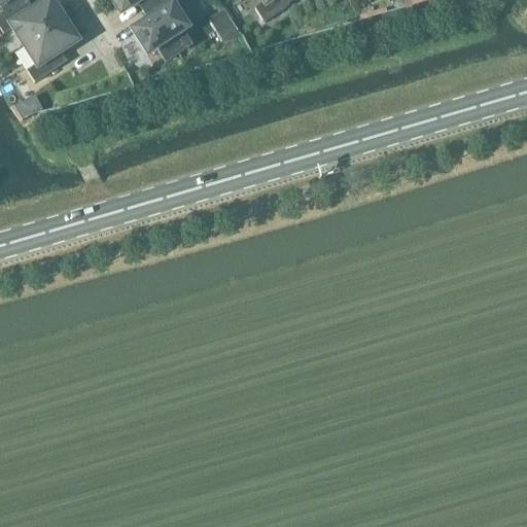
[(15,0),(0,0),(0,22),(22,8),(15,0)]
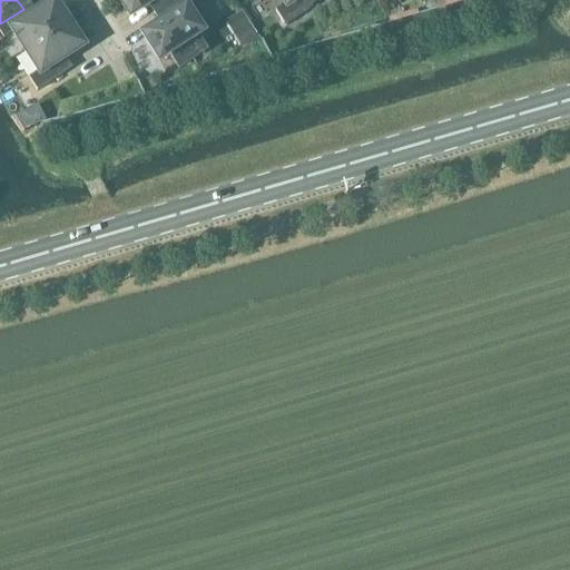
[(116,0),(121,8),(125,6),(126,9),(127,9),(131,16),(135,13),(155,1),(163,11),(179,0),(116,0)]
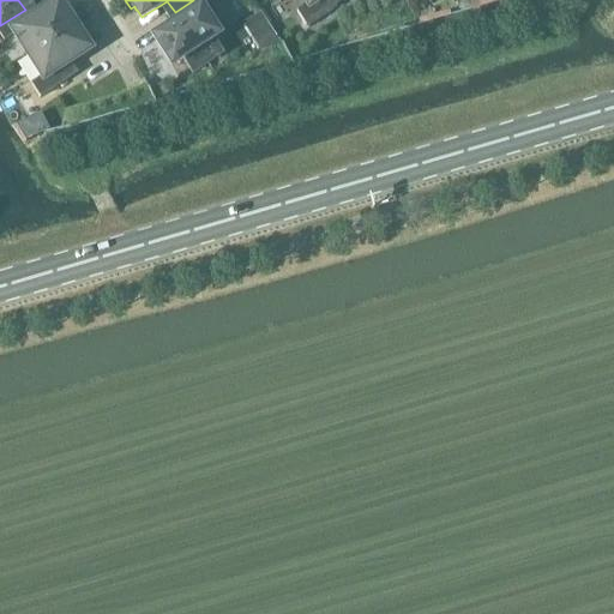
[(214,7),(209,0),(193,0),(175,12),(182,24),(161,38),(157,41),(162,49),(167,56),(173,65),(176,62),(212,40),(216,37),(210,29),(211,28),(206,22),(202,14),(214,7)]
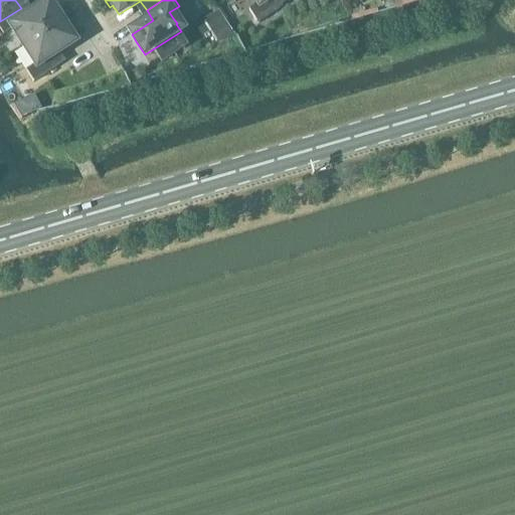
[(255,0),(260,4),(249,11),(256,22),(282,6),(278,0),(255,0)]
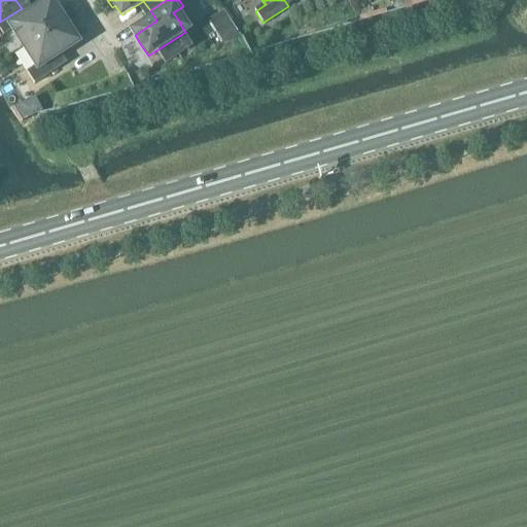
[(28,19),(22,8),(0,22),(0,31),(3,37),(13,31),(16,35),(19,38),(23,44),(23,45),(25,48),(66,23),(59,12),(57,13),(55,11),(50,4),(46,7),(46,6),(28,19)]
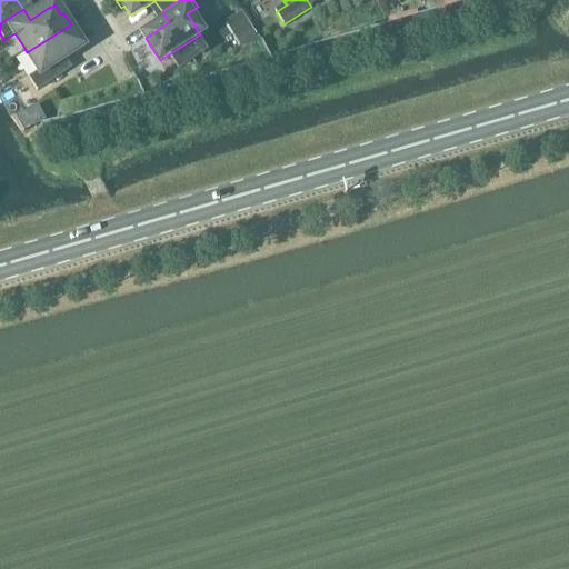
[(78,36),(71,25),(27,52),(30,57),(35,63),(37,67),(40,72),(29,79),(38,92),(66,73),(59,63),(78,50),(81,48),(77,41),(78,40),(76,38),(78,36)]
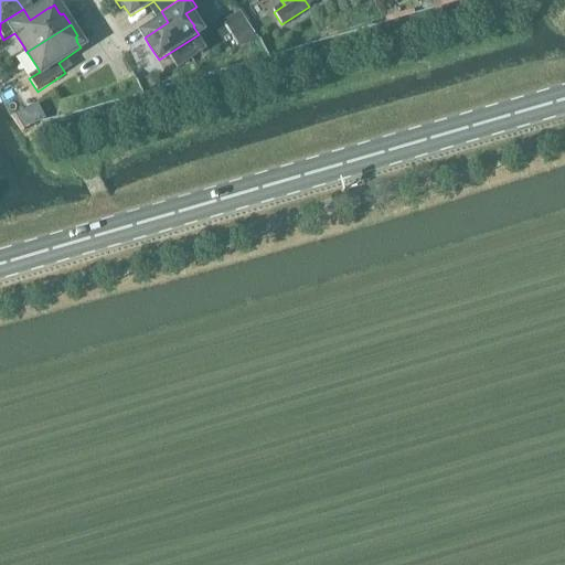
[(36,105),(16,117),(24,131),(45,120),(36,105)]
